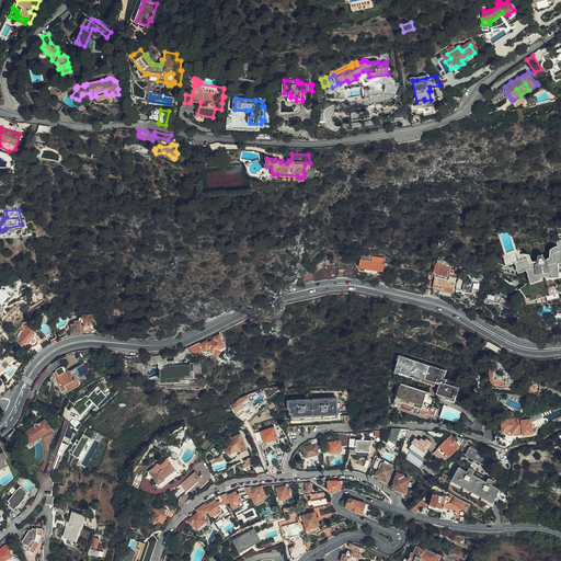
[(560,241),(554,242),(554,244),(556,244),(556,248),(557,253),(550,253),(551,263),(546,263),(542,263),(538,264),(529,268),(526,260),(521,261),(519,258),(517,253),(518,253),(517,251),(514,252),(505,233),(501,235),(497,237),(505,255),(501,256),(502,259),(503,259),(504,262),(505,261),(507,266),(513,265),(514,266),(515,268),(517,267),(521,274),(524,272),(525,274),(526,273),(527,276),(526,277),(529,285),(527,285),(525,285),(519,288),(522,290),(523,289),(525,290),(524,292),(529,298),(531,296),(536,296),(537,298),(541,297),(541,295),(545,294),(545,293),(549,292),(550,294),(560,292),(560,241)]
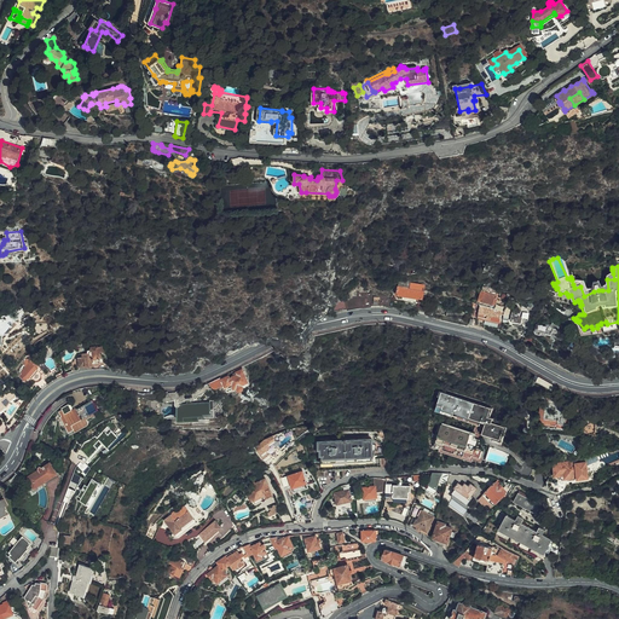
[(397,289),(395,291),(421,296),(423,299),(424,291),(422,290),(423,283),(409,281),(408,285),(397,283),(397,289)]
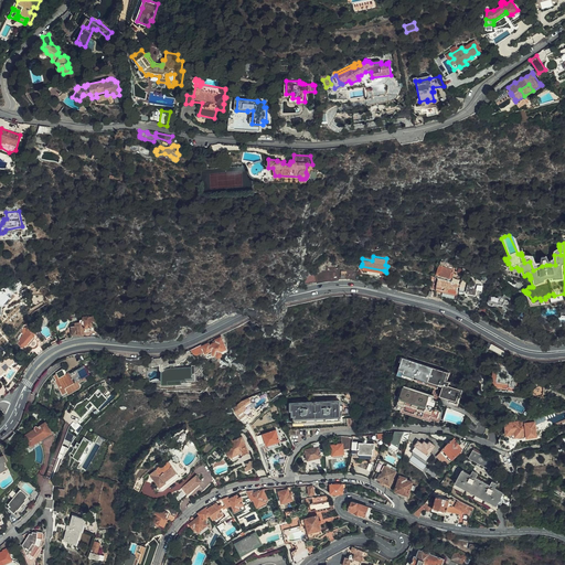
[(438,264),(437,270),(440,273),(439,274),(451,277),(452,272),(451,270),(452,268),(445,266),(445,265),(438,264)]
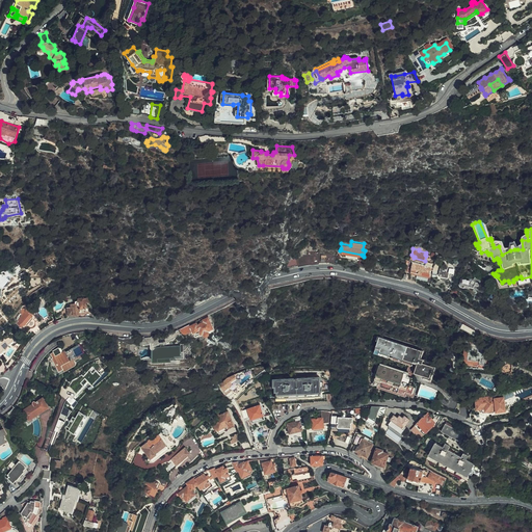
[(341,263),(346,264),(346,259),(335,257),(335,255),(319,253),(319,249),(308,250),(309,254),(299,257),(299,258),(284,264),(286,268),(295,265),(295,266),(310,263),(319,262),(319,261),(328,261),(330,261),(341,263)]
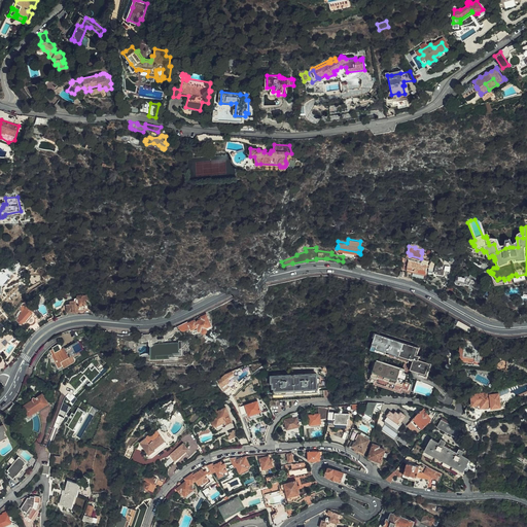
[(410,277),(413,278),(414,276),(415,276),(416,272),(427,274),(427,269),(426,269),(427,266),(429,267),(430,264),(423,261),(423,262),(420,261),(420,260),(409,258),(407,271),(411,271),(410,277)]
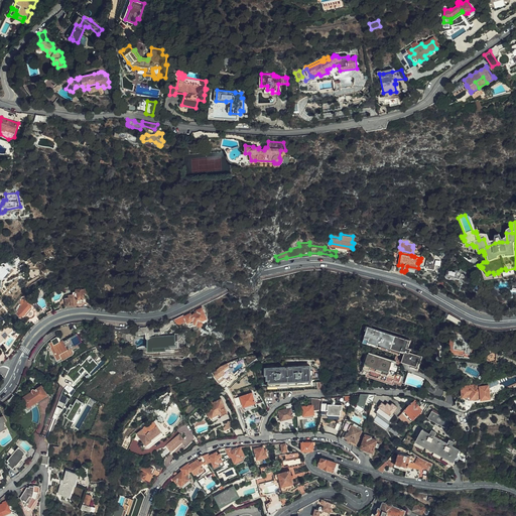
[(441,265),(441,260),(427,258),(426,265),(435,268),(435,266),(436,266),(436,264),(441,265)]
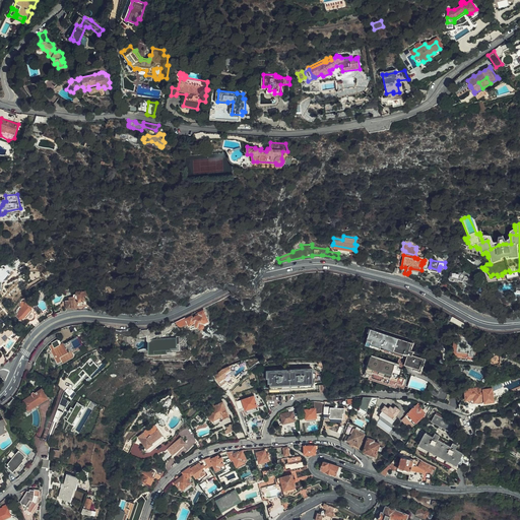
[(464,280),(465,275),(452,272),(451,277),(464,280)]
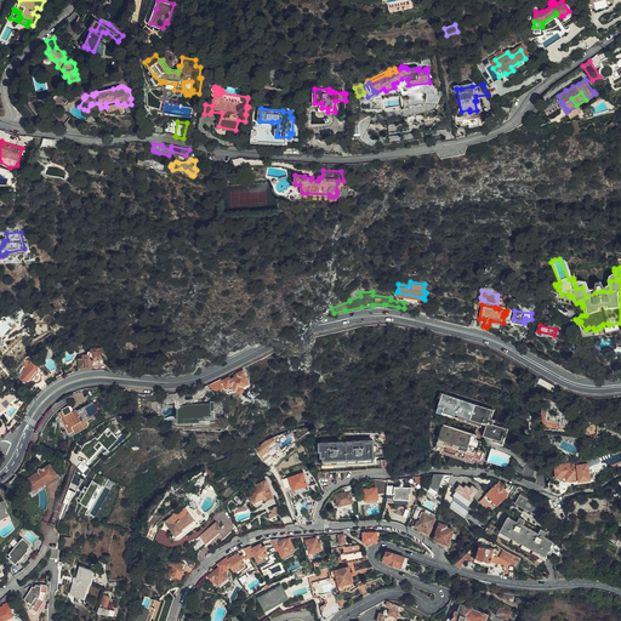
[(519,342),(527,347),(529,337),(520,335),(519,342)]
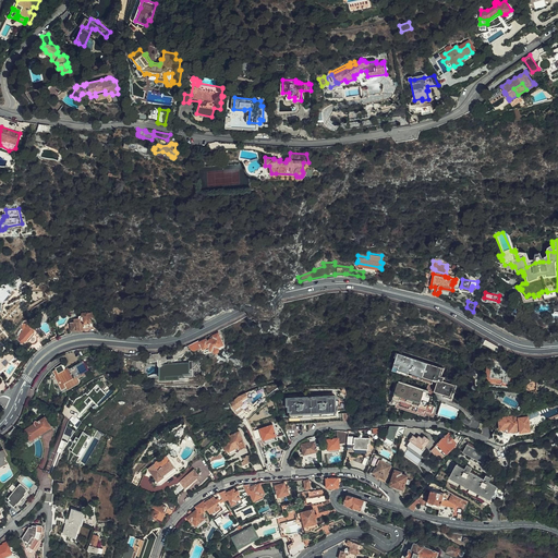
[(71,331),(89,329),(88,324),(89,322),(89,317),(94,317),(93,313),(89,314),(87,313),(82,314),(82,316),(79,316),(79,318),(73,319),(73,323),(70,323),(71,331)]
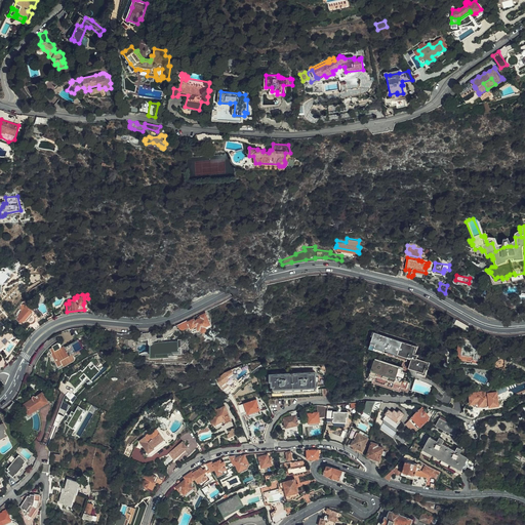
[(34,306),(29,301),(17,317),(18,318),(16,320),(22,323),(24,320),(25,321),(26,320),(28,321),(33,314),(31,313),(32,312),(30,311),(34,306)]
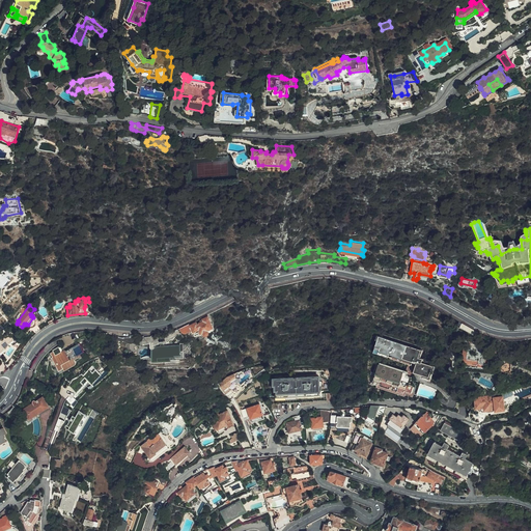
[(191,324),(180,329),(184,334),(193,330),(195,333),(199,331),(202,336),(203,335),(205,336),(207,336),(208,335),(208,333),(214,330),(207,317),(203,319),(203,322),(198,324),(197,323),(191,326),(191,324)]
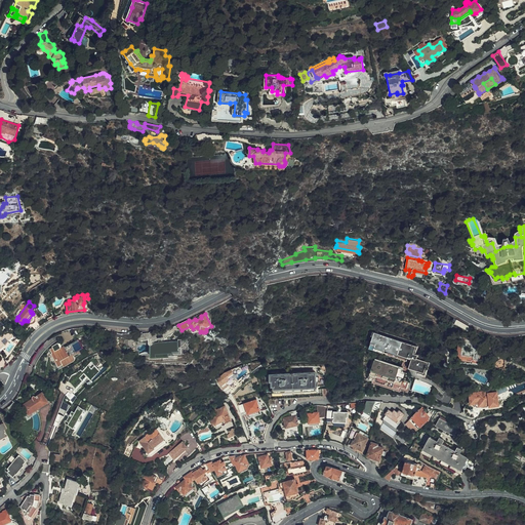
[(425,371),(429,361),(417,358),(419,353),(415,352),(417,345),(375,330),(371,339),(376,341),(375,345),(386,348),(386,347),(390,348),(389,349),(406,355),(406,356),(408,357),(412,358),(409,366),(425,371)]
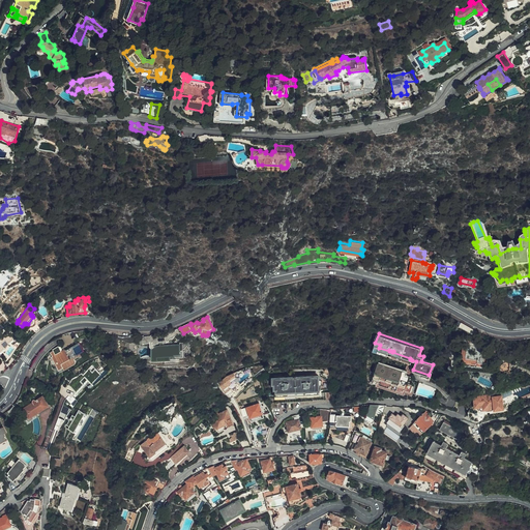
[(5,344),(12,337),(10,334),(2,341),(5,344)]
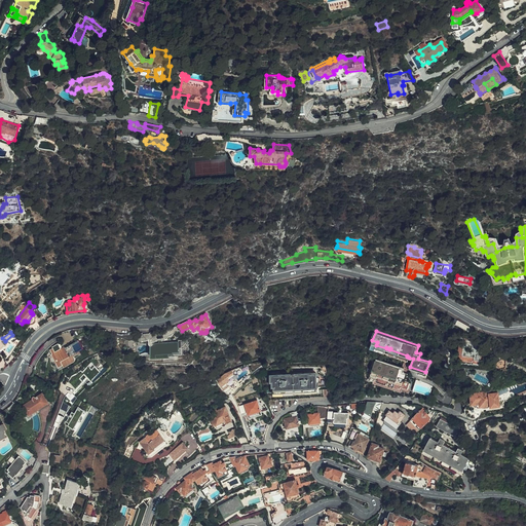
[(461,336),(459,333),(457,335),(458,337),(457,344),(460,348),(458,352),(462,358),(461,361),(472,362),(484,364),(487,351),(484,350),(485,344),(464,339),(463,336),(461,336)]
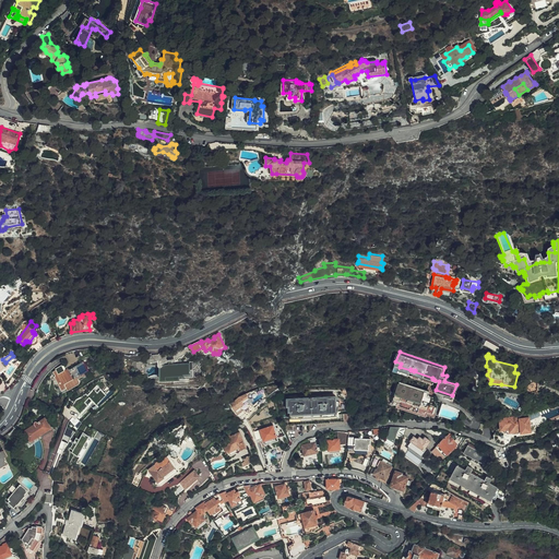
[(82,363),(70,369),(67,363),(61,365),(55,368),(57,370),(52,372),(55,377),(54,377),(61,391),(68,388),(66,385),(91,372),(84,360),(82,361),(82,363)]
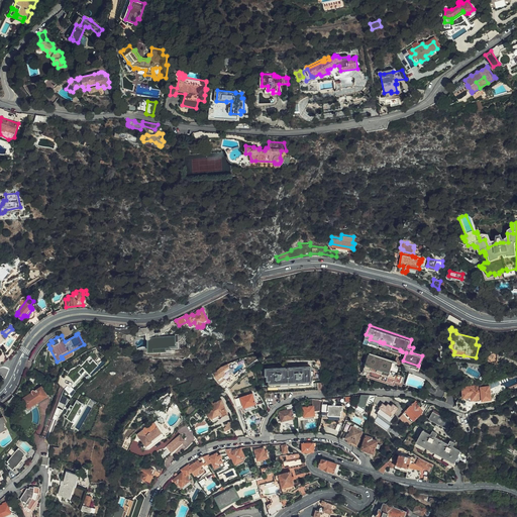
[(371,336),(366,334),(364,341),(379,346),(380,342),(370,339),(371,336)]
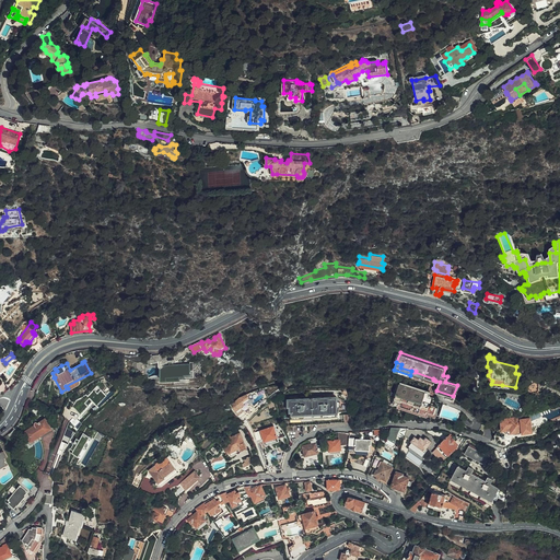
[(162,368),(161,369),(162,380),(167,380),(167,376),(185,376),(185,374),(191,374),(191,364),(164,365),(163,366),(162,368)]
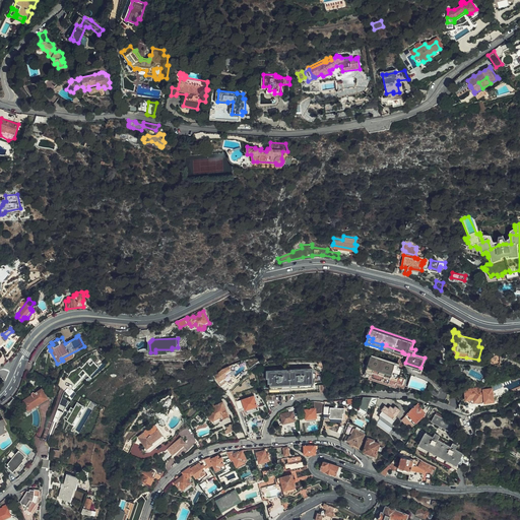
[(403,356),(404,353),(402,352),(402,351),(385,345),(384,349),(403,356)]
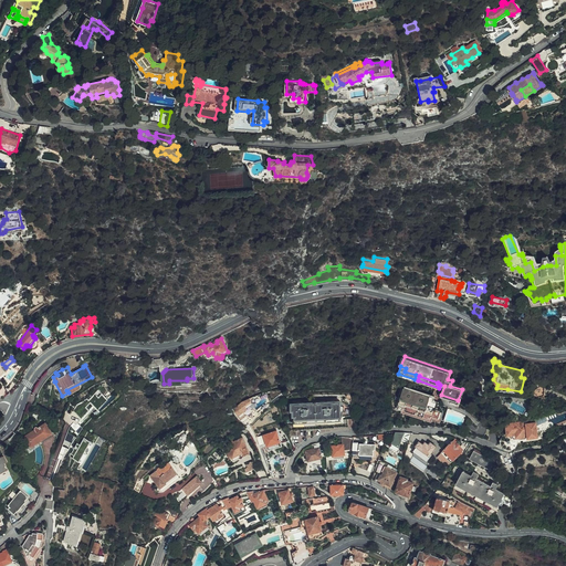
[(545,388),(545,385),(536,390),(528,392),(528,396),(532,396),(532,397),(534,398),(544,396),(545,388)]
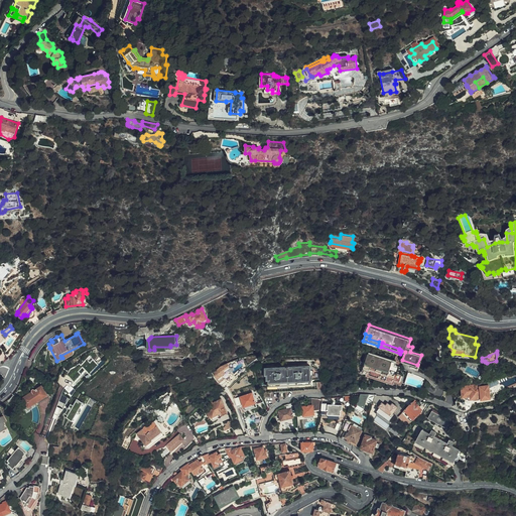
[(398,374),(400,366),(397,365),(397,364),(396,363),(396,365),(394,364),(394,362),(372,354),(373,353),(370,352),(369,353),(362,371),(392,382),(393,379),(400,382),(402,375),(398,374)]
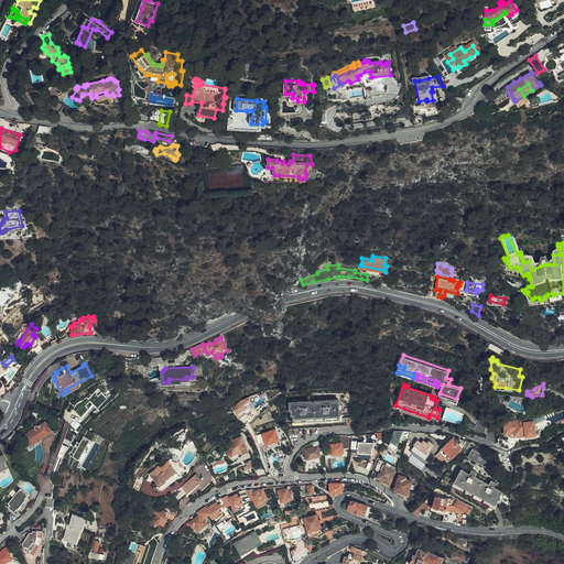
[(438,396),(452,401),(452,400),(459,402),(464,390),(461,388),(456,399),(440,393),(438,396)]
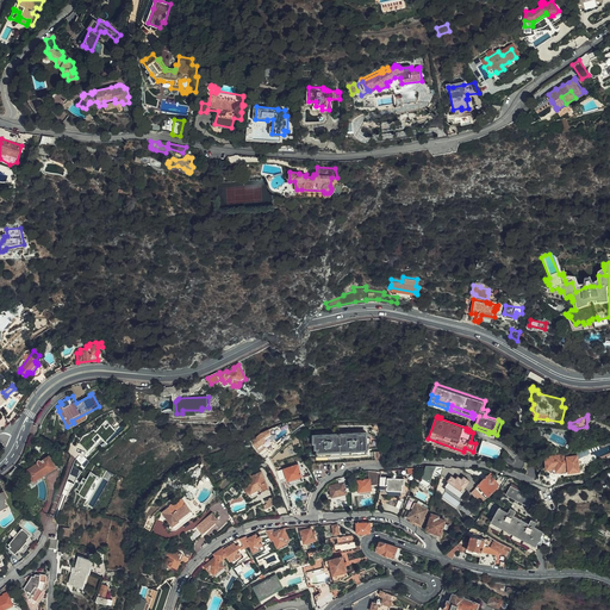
[(76,446),(70,443),(67,450),(68,450),(72,454),(68,465),(69,465),(74,466),(76,458),(81,453),(85,455),(101,436),(106,441),(117,429),(110,423),(105,427),(101,423),(99,427),(98,425),(83,434),(76,446)]
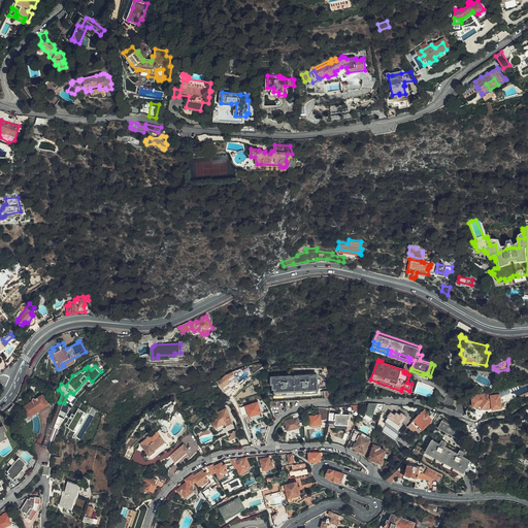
[(237,373),(230,376),(226,378),(221,382),(228,392),(233,389),(231,386),(234,383),(233,381),(239,377),(237,373)]
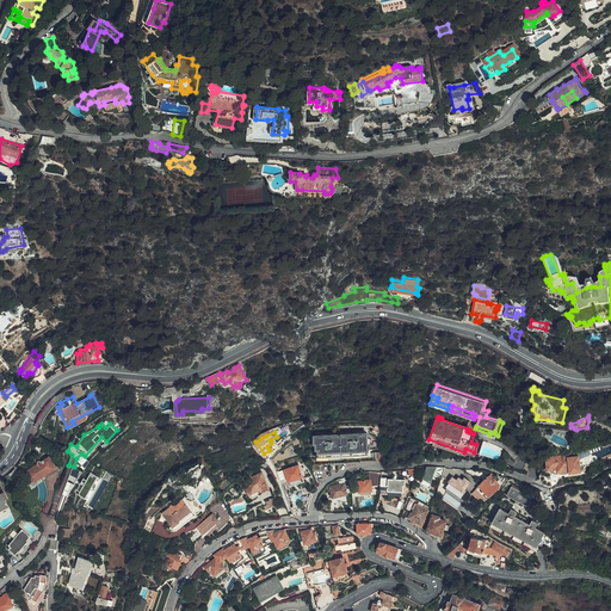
[(309,466),(320,464),(360,463),(360,462),(376,461),(376,454),(366,454),(365,433),(316,434),(316,440),(318,442),(318,449),(320,449),(320,456),(306,456),(309,466)]
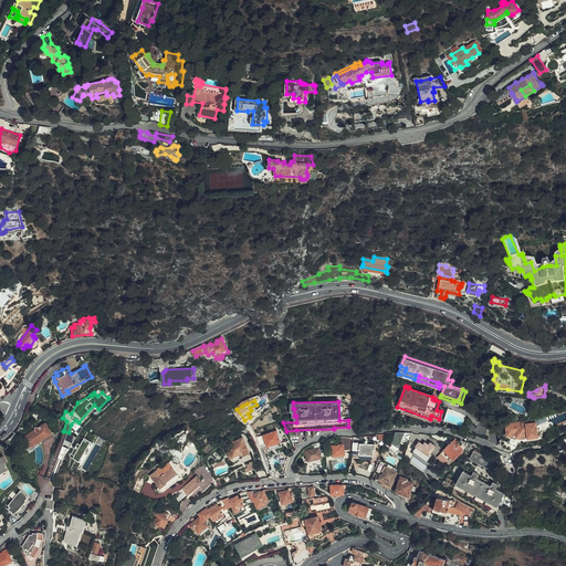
[(527,422),(506,425),(507,433),(509,436),(516,435),(517,442),(543,439),(542,432),(547,431),(546,426),(542,427),(541,420),(535,421),(536,423),(527,425),(527,422)]
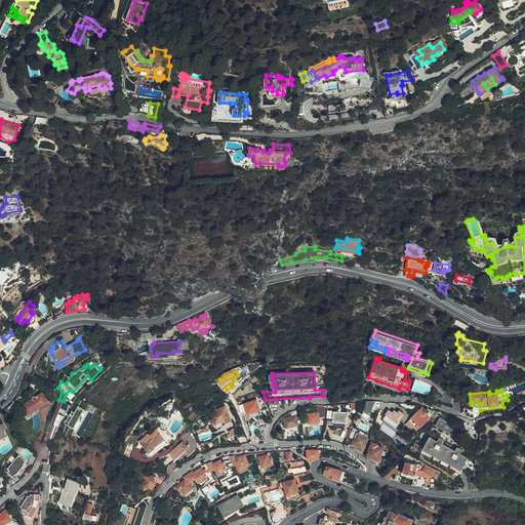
[(48,402),(42,393),(37,396),(38,398),(24,406),(29,414),(48,402)]
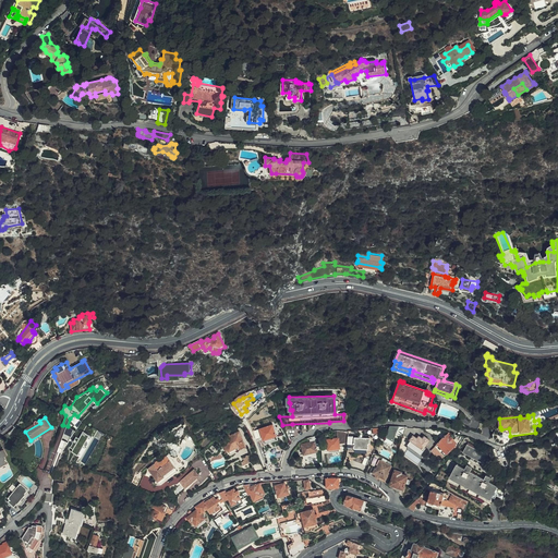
[(68,426),(63,425),(53,457),(56,457),(57,453),(61,456),(77,429),(68,426)]
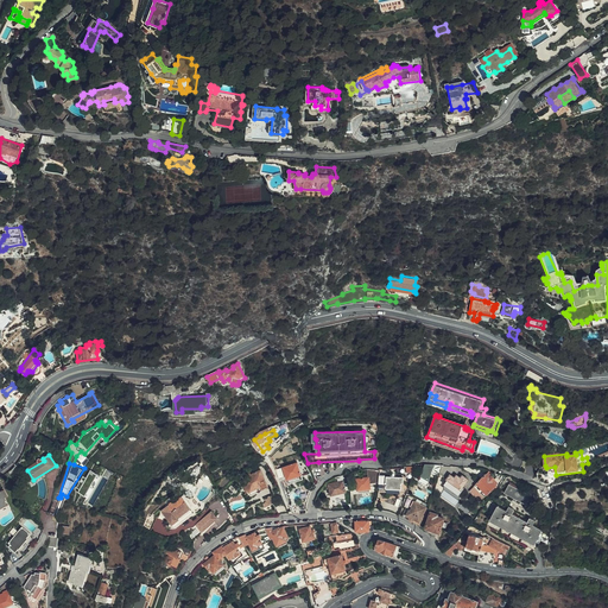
[(279,482),(280,485),(287,482),(287,480),(302,475),(297,463),(283,468),(285,474),(283,475),(284,479),(284,481),(279,482)]
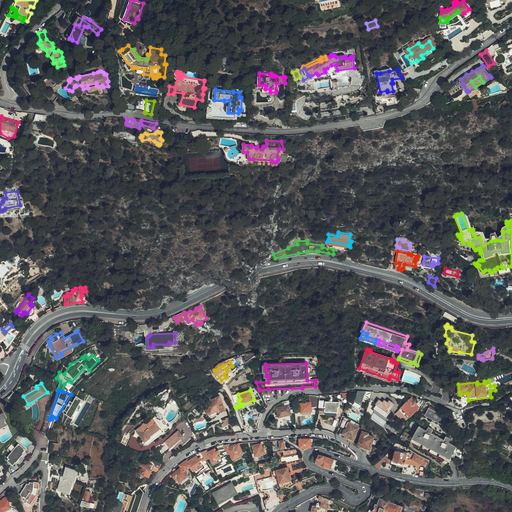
[(364,398),(366,392),(357,392),(352,406),(360,410),(364,398)]
